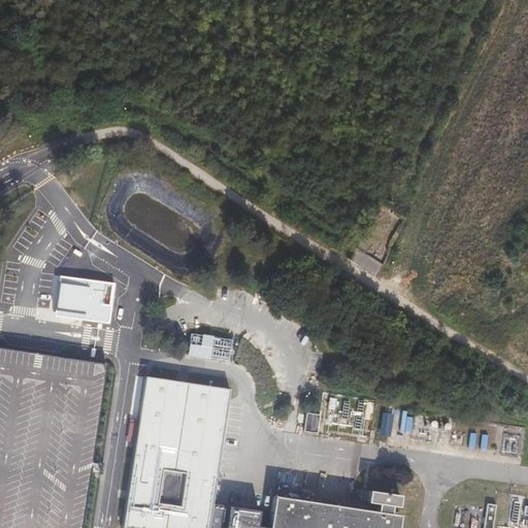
[(145,377),(123,527),(208,527),(211,505),(229,391),(145,377)]
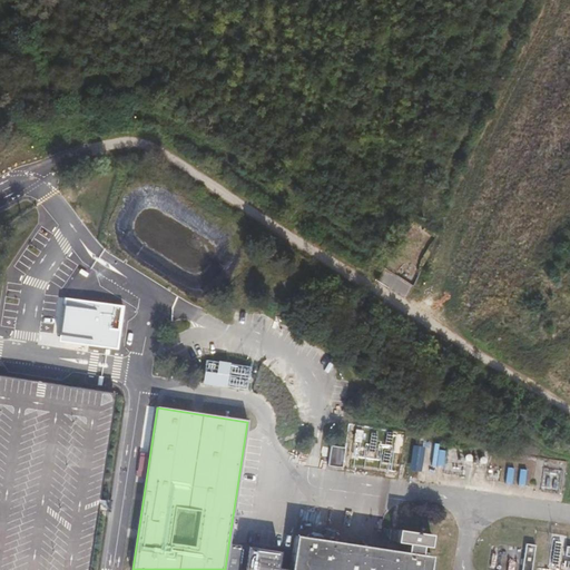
[(411,469),(423,469),(424,445),(413,444),(411,469)]
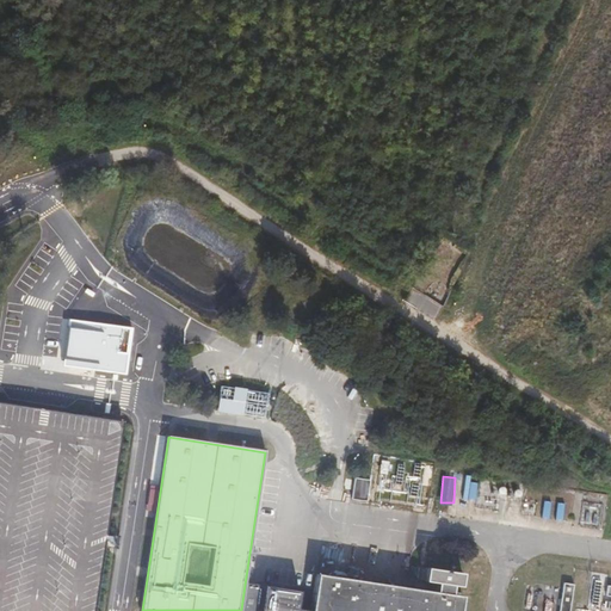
[(458,610),(461,596),(451,594),(452,586),(458,587),(461,573),(425,567),(423,581),(434,584),(433,591),(315,573),(309,610),(296,609),(297,592),(245,585),(241,610),(458,610)]
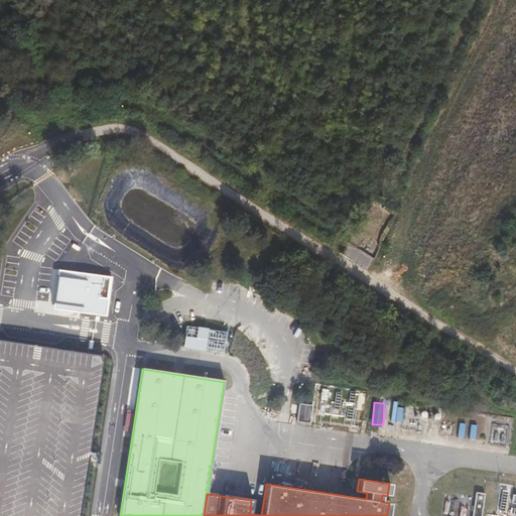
[(515,515),(515,493),(513,493),(514,485),(504,483),(502,495),(512,496),(509,512),(500,510),(500,514),(515,515)]
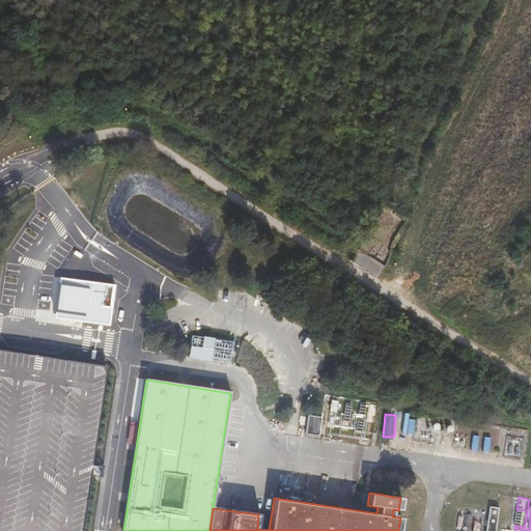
[(496,530),(497,508),(490,507),(487,530),(496,530)]
